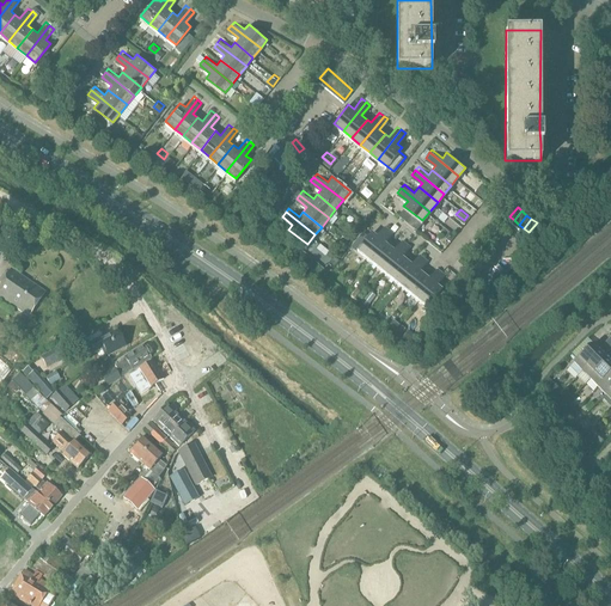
[(365,255),(389,225),(385,222),(377,233),(372,228),(370,232),(356,248),(365,255)]
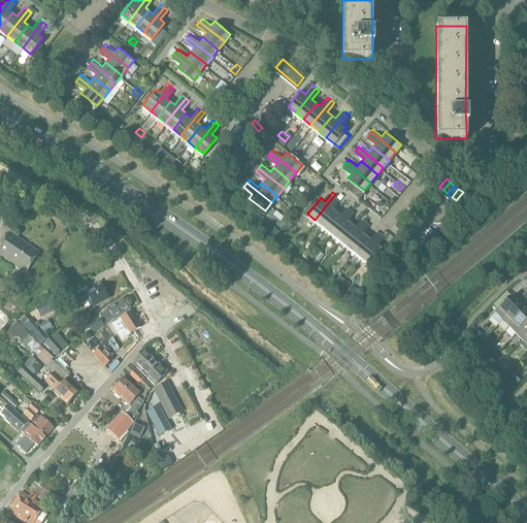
[(468,196),(463,192),(456,200),(461,204),(468,196)]
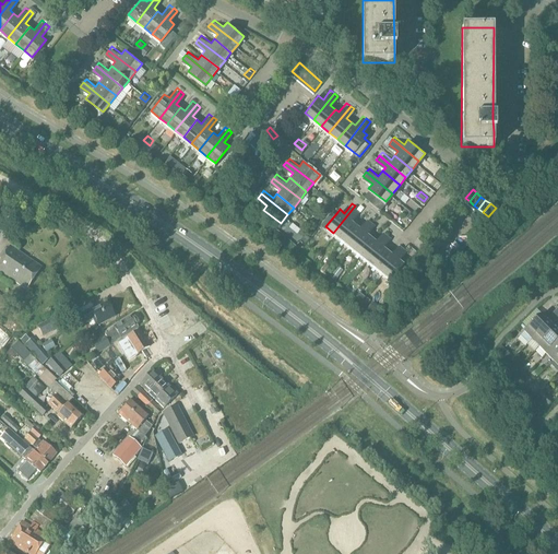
[(342,239),(356,222),(352,219),(359,210),(356,207),(355,205),(333,233),(342,239)]
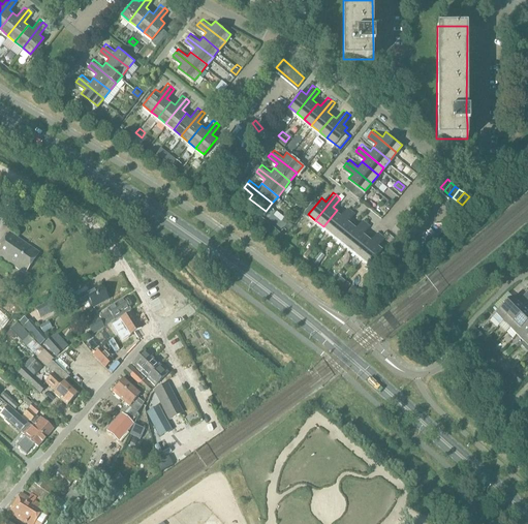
[(308,214),(319,201),(315,197),(305,211),(308,214)]
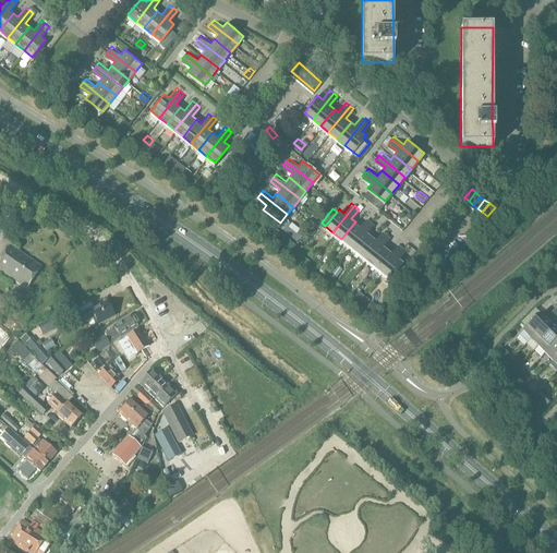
[(350,245),(372,219),(367,216),(360,226),(355,221),(341,239),(350,245)]
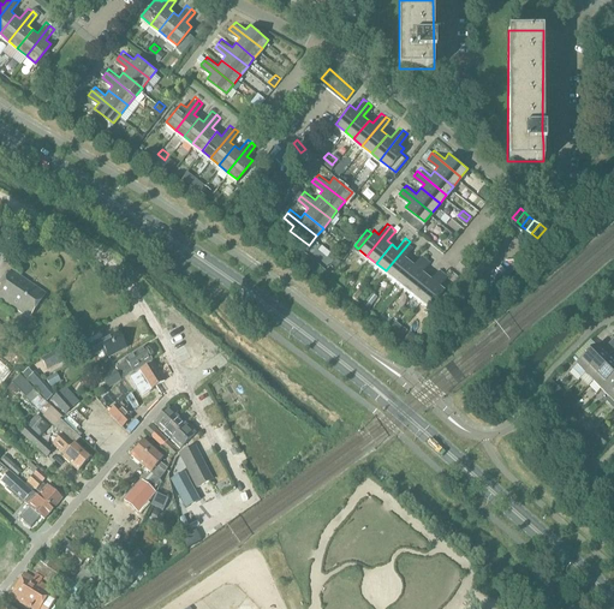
[(394,278),(409,258),(405,255),(413,244),(410,242),(386,270),(394,278)]
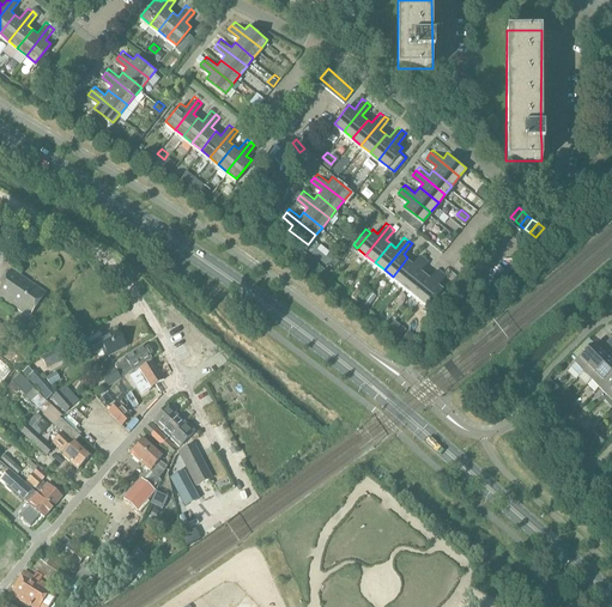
[(401,284),(425,254),(420,252),(412,261),(407,258),(393,277),(401,284)]
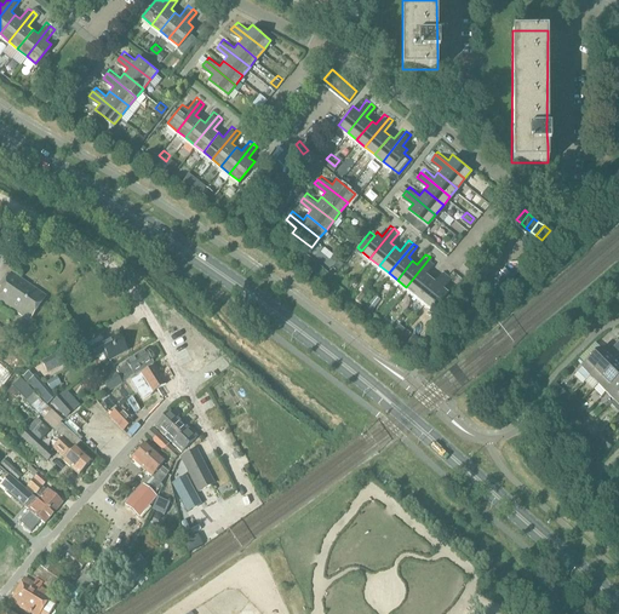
[(416,294),(430,275),(425,271),(434,260),(430,257),(406,287),(416,294)]
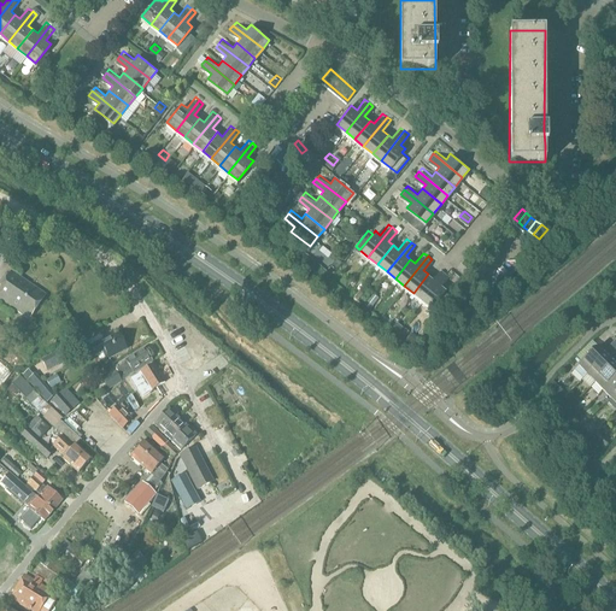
[(12,266),(0,285),(0,293),(29,313),(46,289),(12,266)]
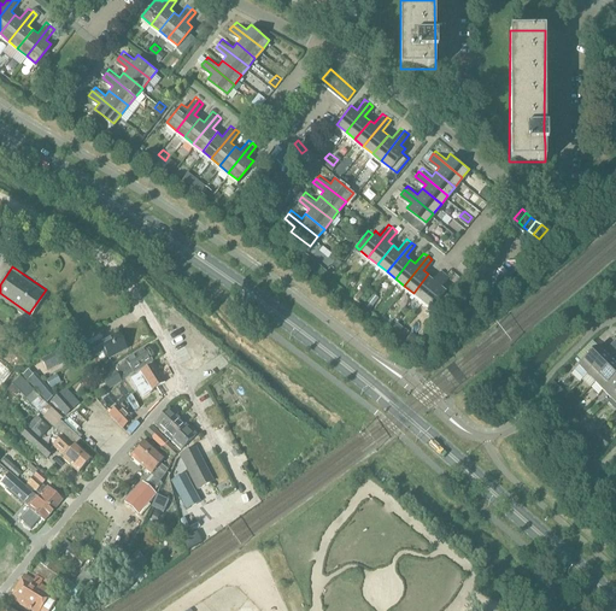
[(422,300),(445,270),(441,268),(433,277),(428,274),(414,293),(422,300)]
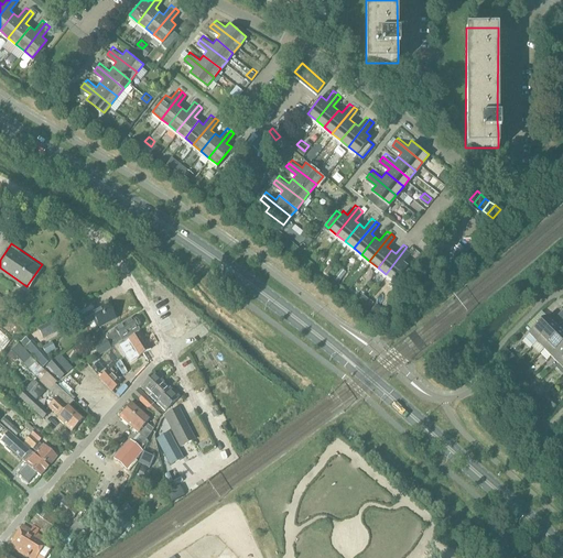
[(407,247),(386,274),(393,281),(408,263),(403,260),(411,250),(407,247)]
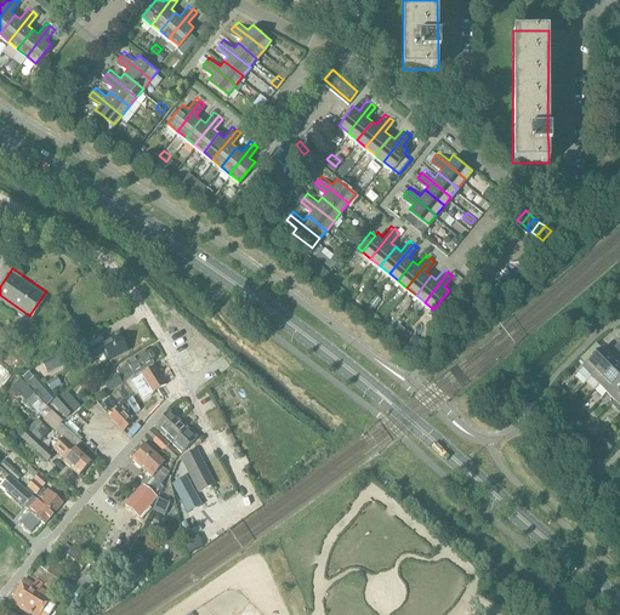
[(371,297),(368,302),(373,307),(381,296),(376,291),(371,297)]
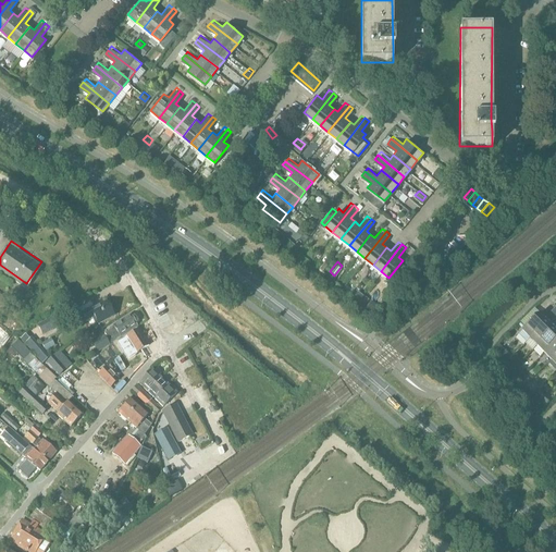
[(0,304),(4,307),(11,297),(0,289),(0,304)]
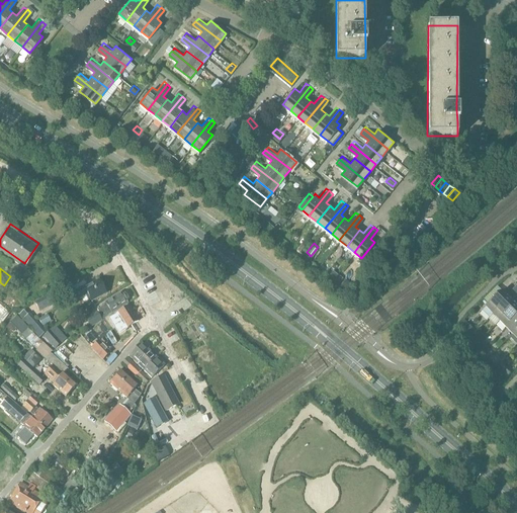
[(92,278),(87,281),(78,286),(81,291),(85,289),(89,296),(92,295),(106,289),(99,276),(94,279),(92,278)]
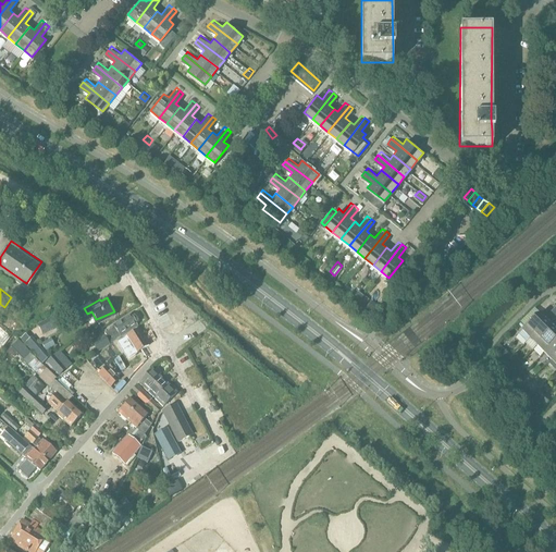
[(372,297),(367,304),(373,309),(379,303),(372,297)]
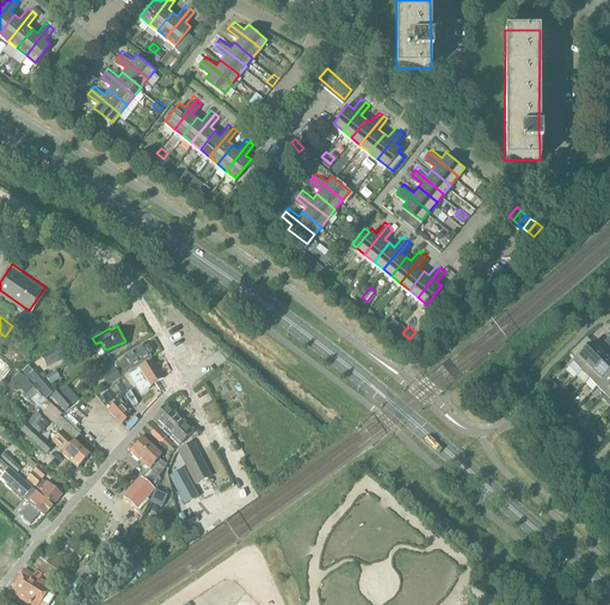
[(87,333),(75,340),(78,346),(91,339),(87,333)]
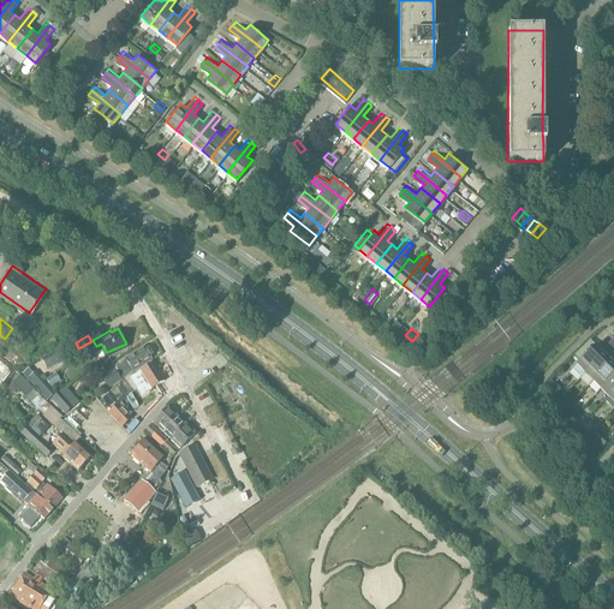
[(613,336),(604,345),(600,340),(578,360),(586,369),(612,344),(613,345),(613,336)]
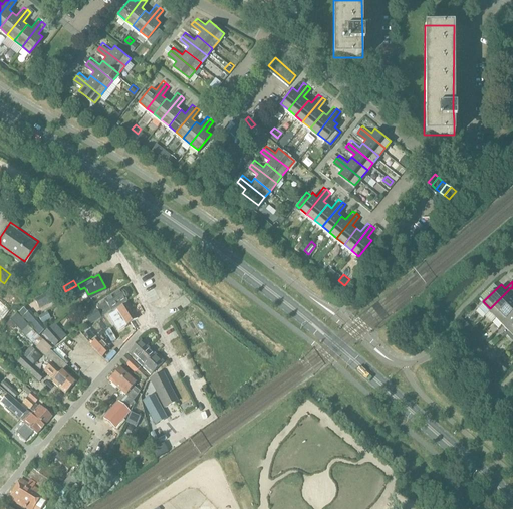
[(106,295),(101,298),(108,309),(112,306),(126,296),(120,286),(106,295)]
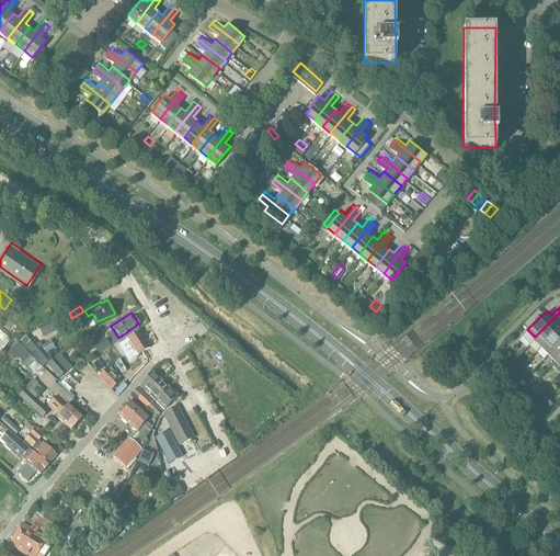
[(559,324),(557,320),(559,317),(559,315),(558,314),(535,337),(543,344),(559,326),(559,324)]
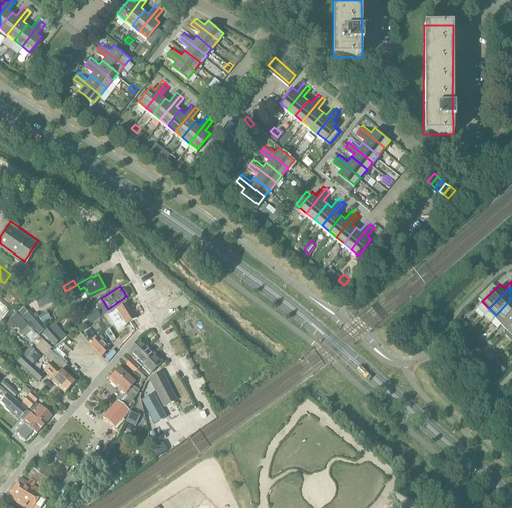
[(50,288),(35,296),(40,304),(54,296),(50,288)]
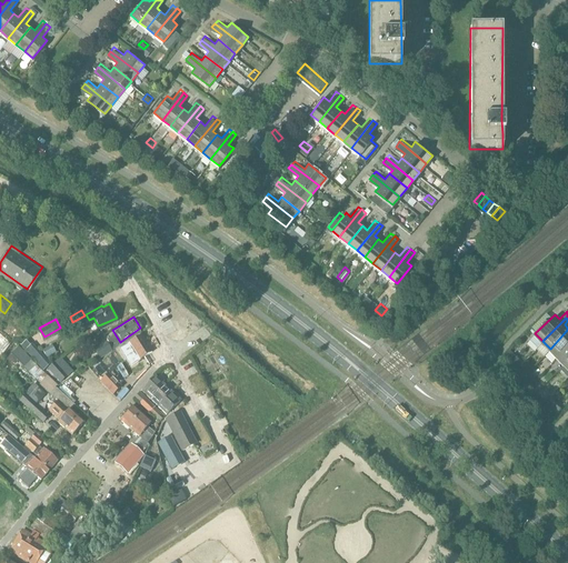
[(0,328),(0,348),(10,337),(0,328)]
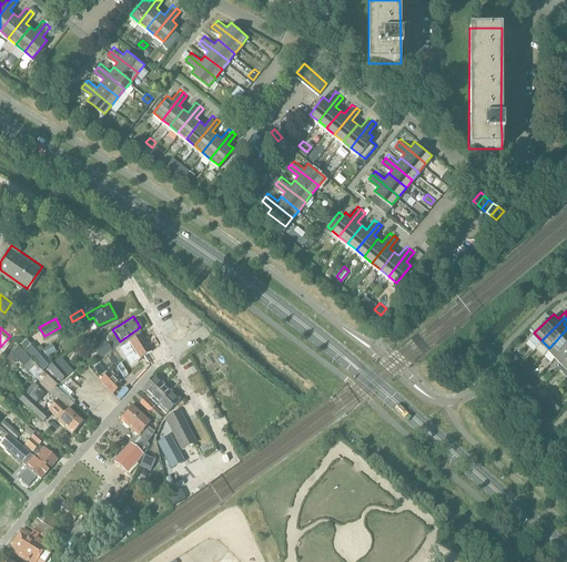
[(566,329),(549,348),(556,355),(566,344),(566,329)]
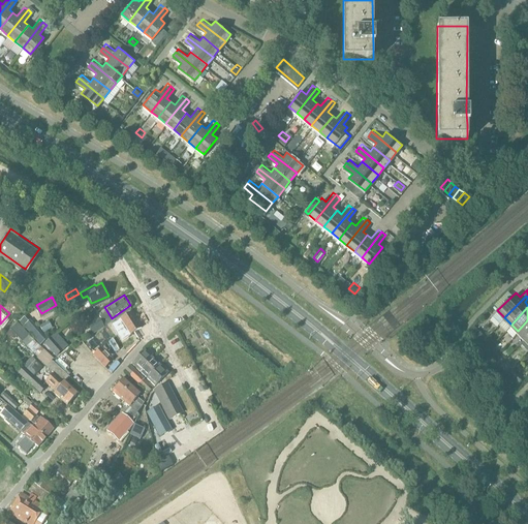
[(121,315),(113,320),(122,336),(123,335),(142,322),(132,308),(121,315)]
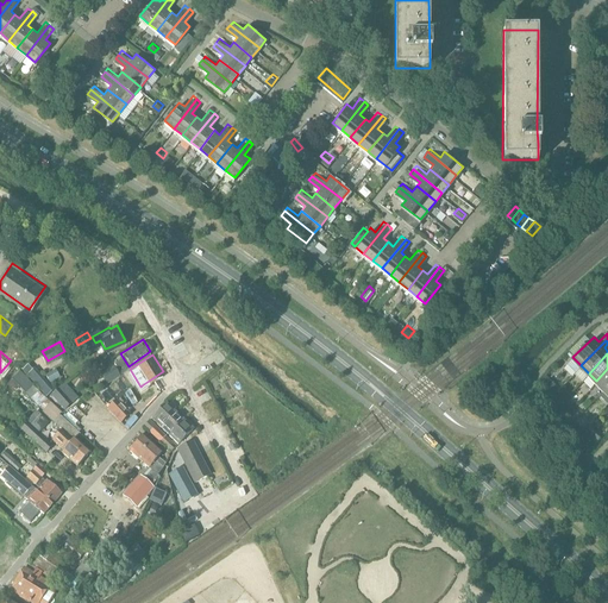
[(30,360),(24,365),(29,370),(35,365),(30,360)]
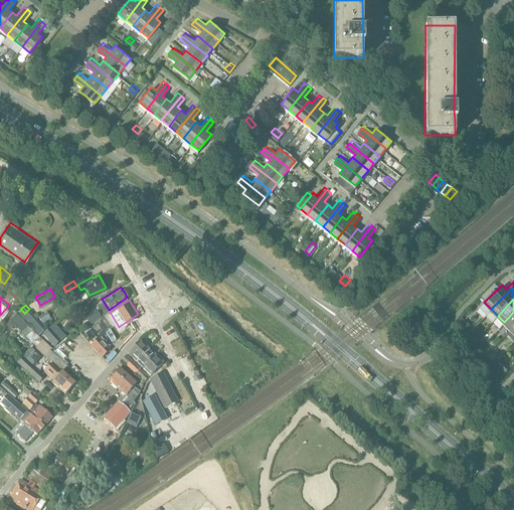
[(100,308),(89,315),(92,321),(103,314),(100,308)]
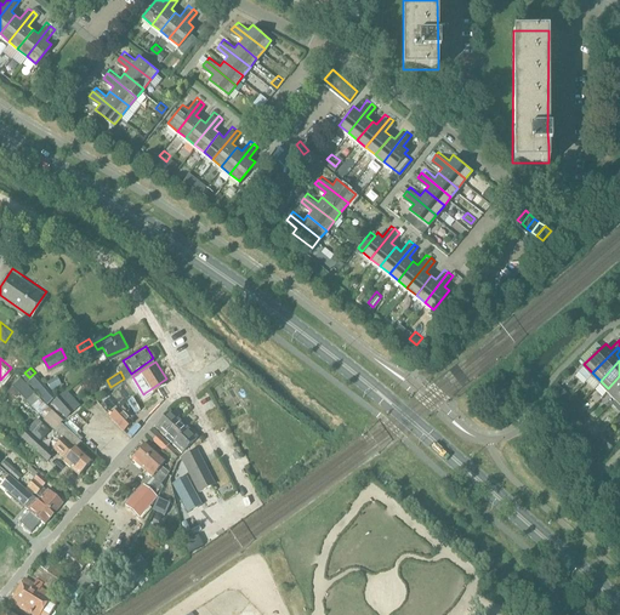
[(57,373),(49,377),(52,385),(62,379),(57,373)]
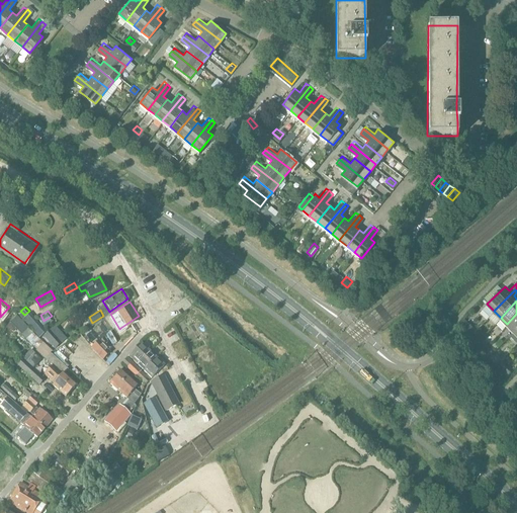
[(16,312),(10,319),(16,325),(22,332),(28,325),(29,325),(16,312)]
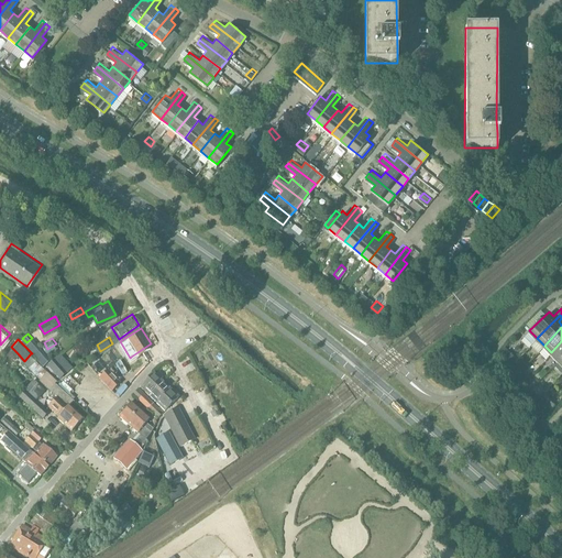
[(561,341),(551,352),(559,360),(561,357),(561,341)]
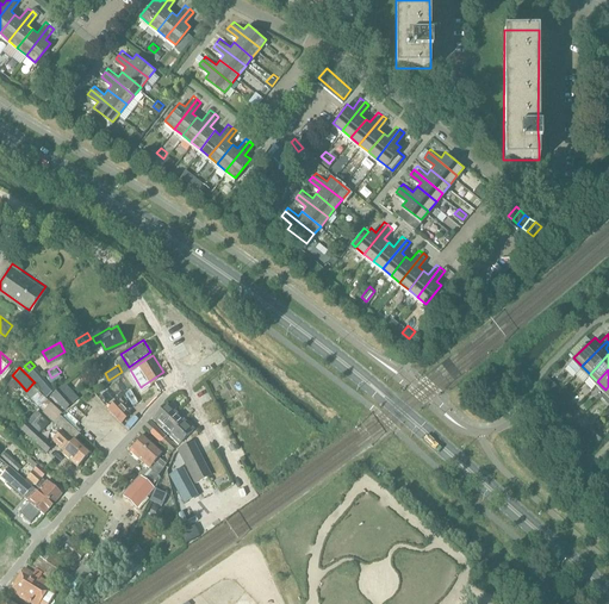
[(97,396),(118,384),(115,378),(93,390),(97,396)]
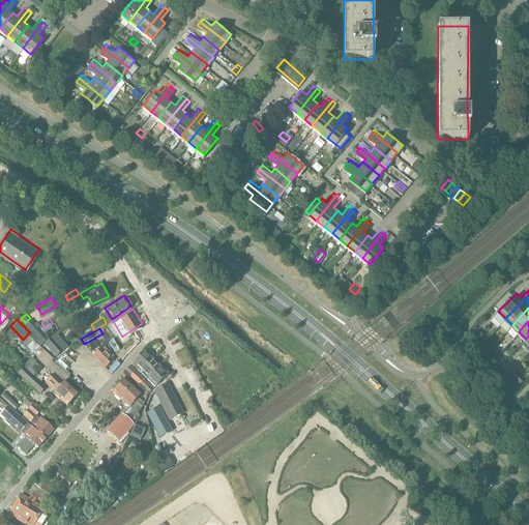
[(480,343),(481,342),(486,338),(488,334),(483,330),(475,338),(480,343)]
